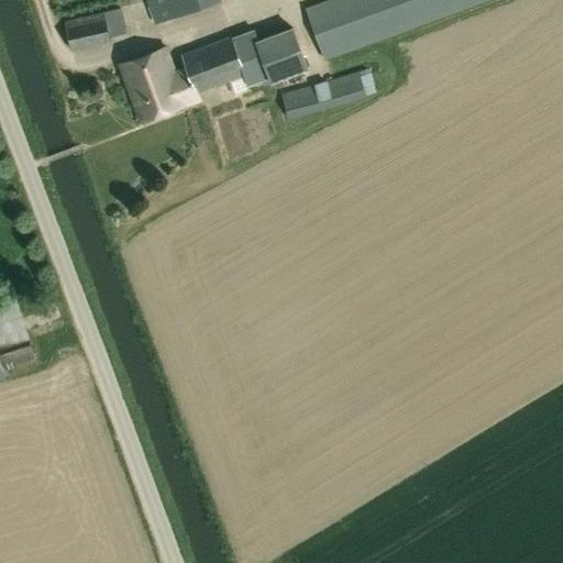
[(145,0),(155,24),(221,0),(145,0)]
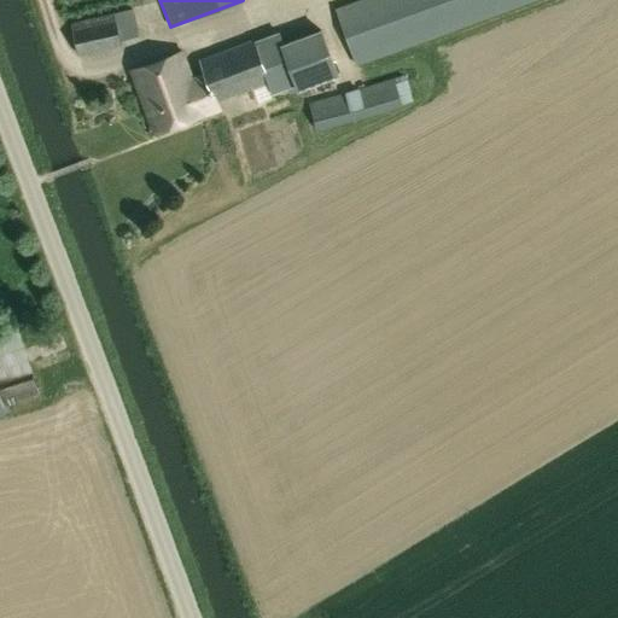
[(357,65),(534,0),(357,0),(336,9),(357,65)]
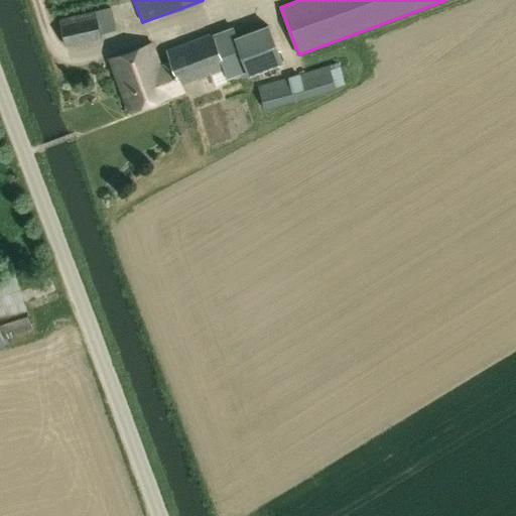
[(95,10),(101,34),(116,30),(110,7),(95,10)]
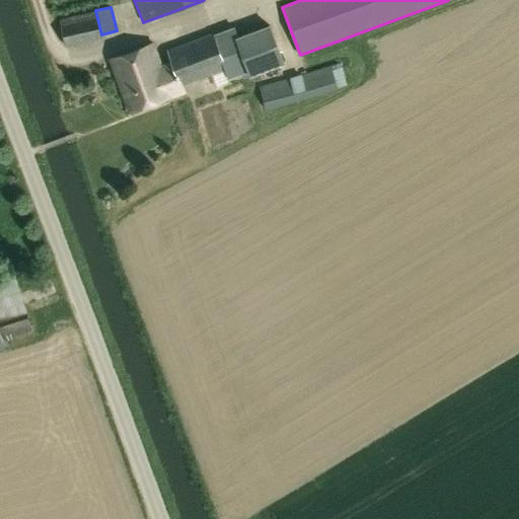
[(102,38),(101,34),(95,10),(60,19),(66,46),(102,38)]
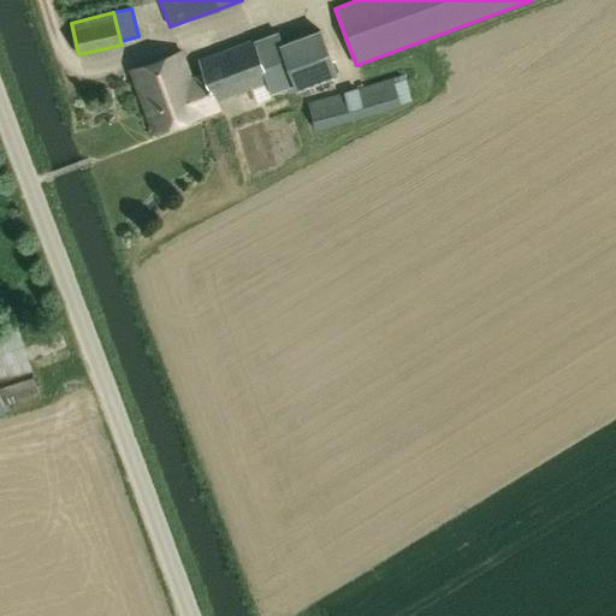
[(321,29),(284,43),(280,45),(295,84),(297,90),(339,75),(321,29)]
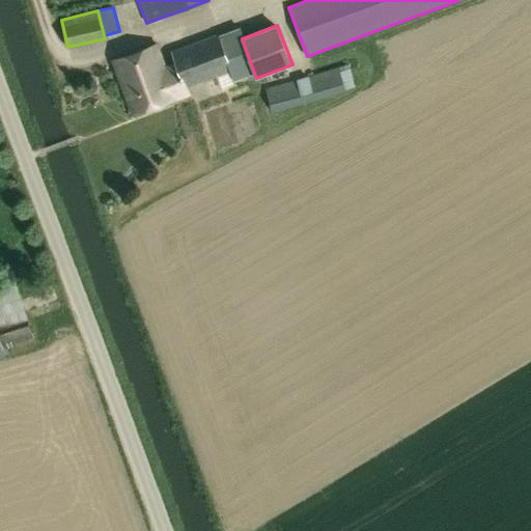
[(218,35),(231,71),(234,81),(254,73),(242,38),(245,37),(241,26),(220,34),(218,35)]
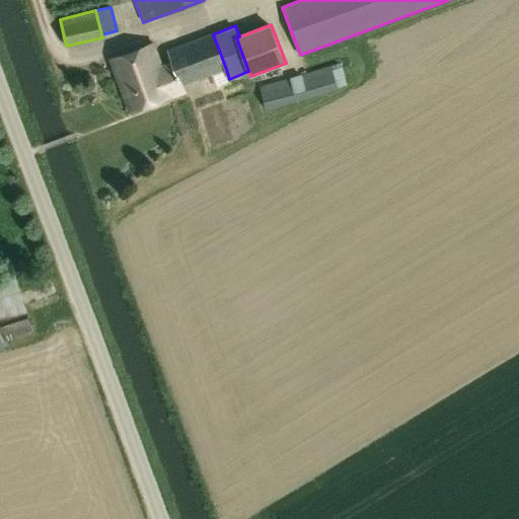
[(168,49),(172,61),(181,85),(226,69),(213,34),(215,33),(214,32),(168,49)]
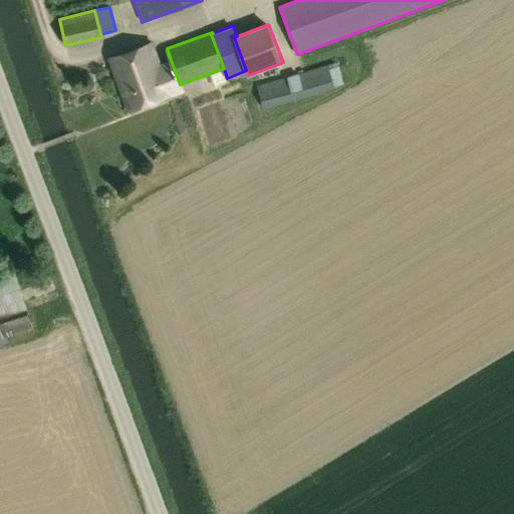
[(180,84),(171,60),(160,65),(152,43),(110,58),(131,110),(182,90),(180,84)]
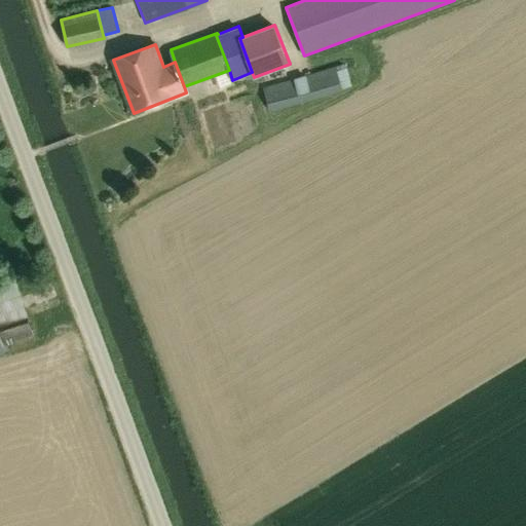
[(304,79),(297,82),(297,78),(264,88),(271,112),(343,89),(336,66),(303,76),(304,79)]
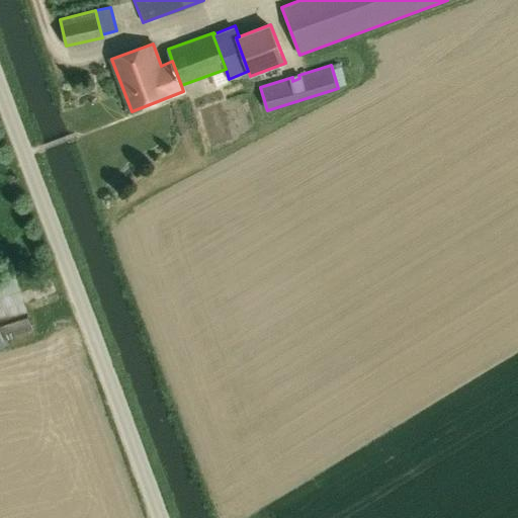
[(0,347),(6,346),(4,341),(34,331),(15,273),(0,277),(0,347)]
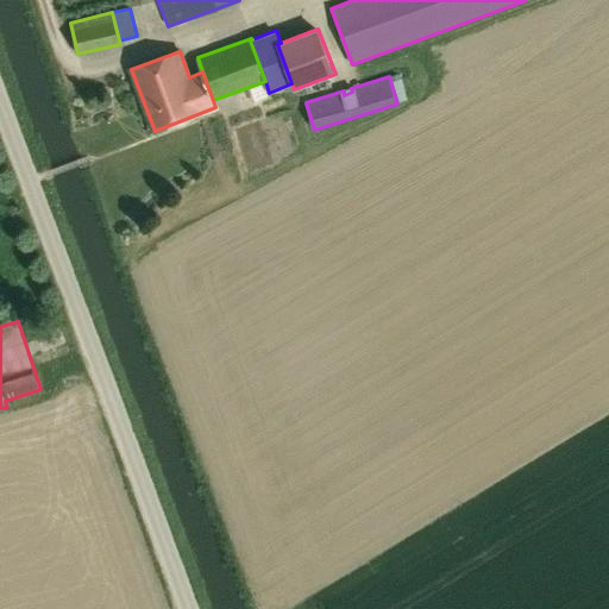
All buildings are outlined.
